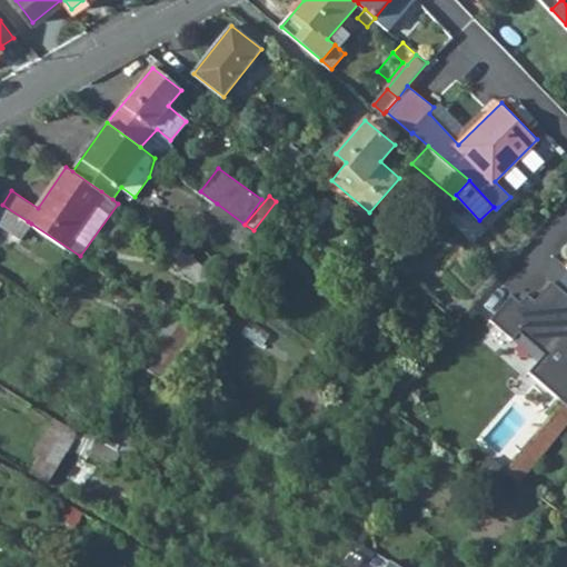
[(2,205),(0,202),(0,224),(18,236),(28,221),(2,205)]
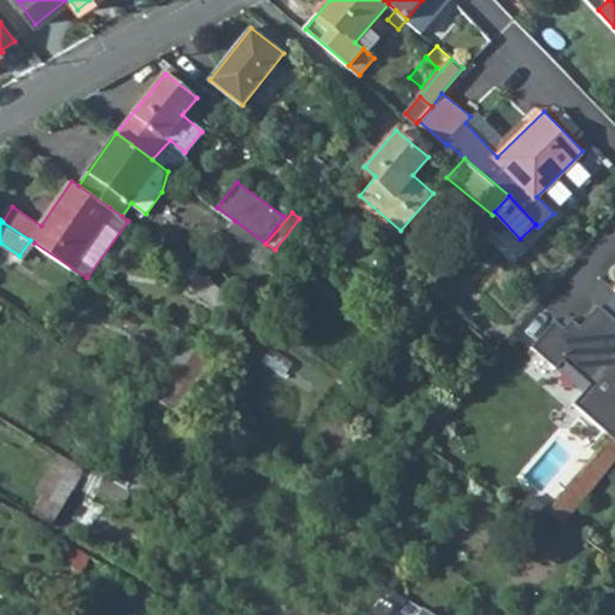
[(264,242),(235,221),(224,236),(255,258),(259,252),(268,258),(275,250),(265,244),(264,242)]
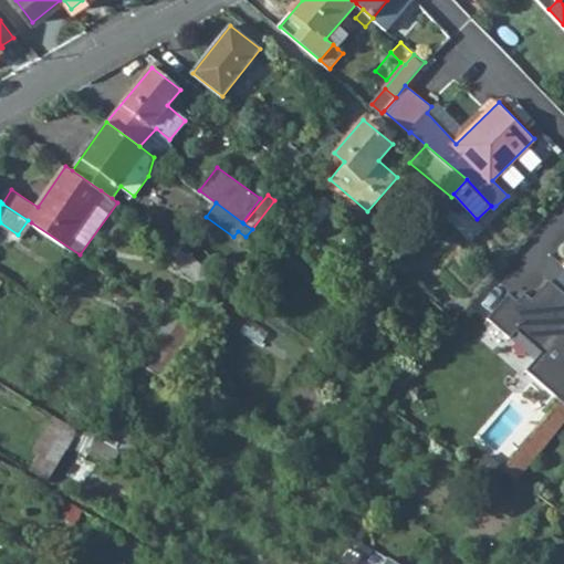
[(31,222),(28,220),(18,235),(22,237),(31,222)]
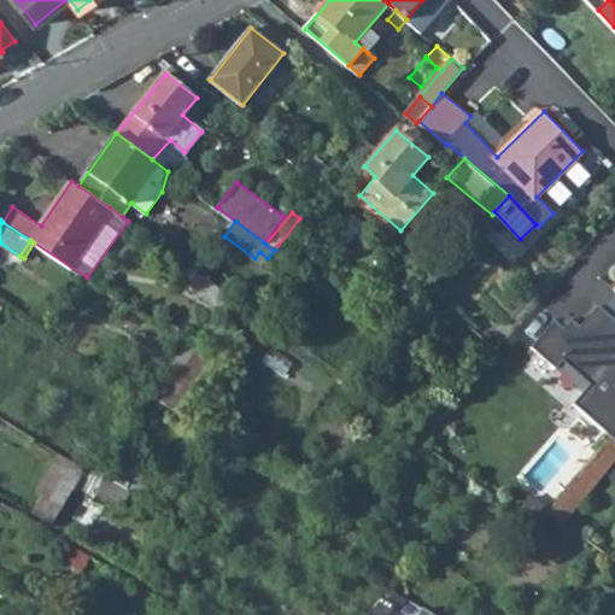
[(268,258),(259,252),(255,258),(263,264),(268,258)]
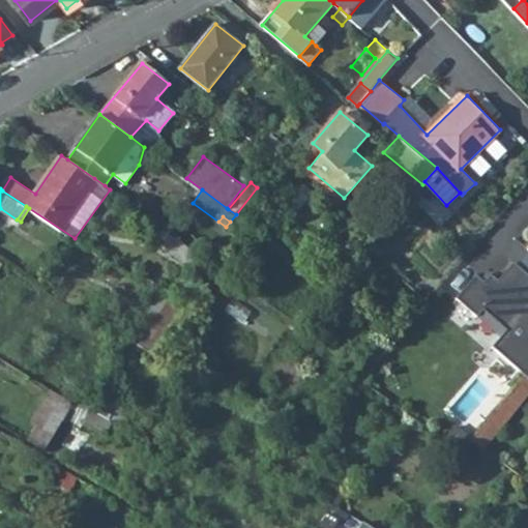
[(202,254),(165,228),(156,239),(194,265),(196,263),(202,254)]
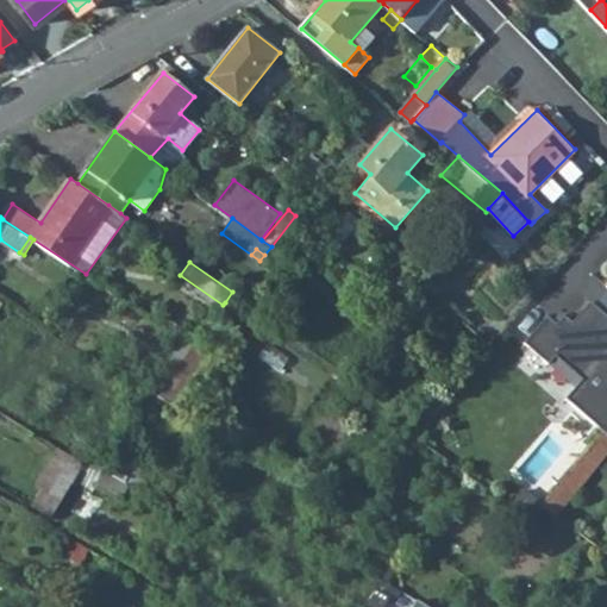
[(606,289),(595,304),(606,313),(606,289)]
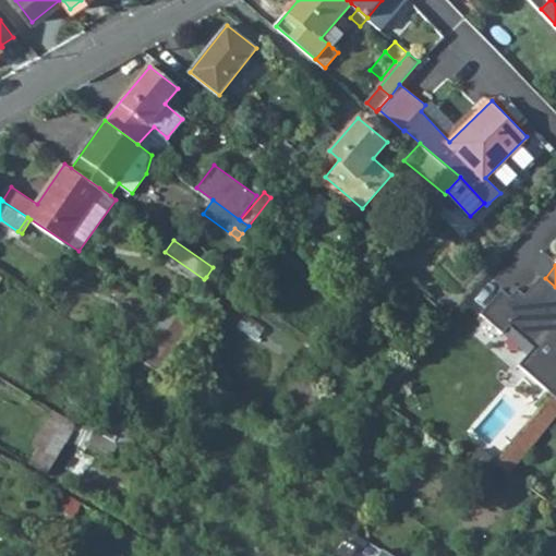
[(225,276),(213,267),(206,277),(218,285),(225,276)]
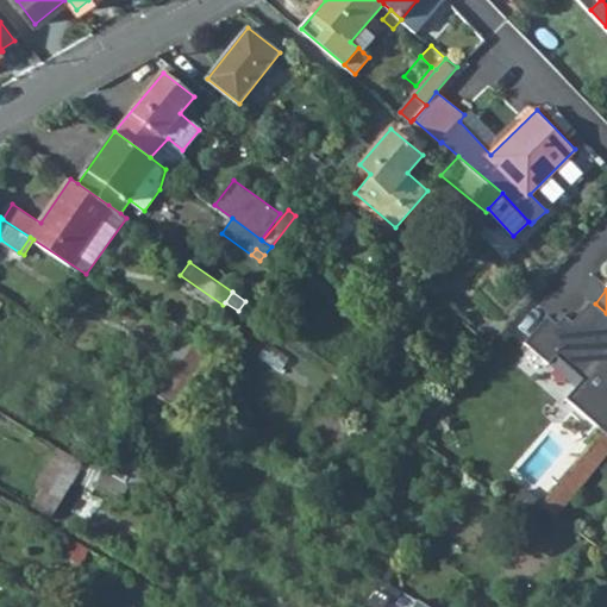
[(606,313),(595,304),(590,300),(573,321),(564,314),(557,323),(548,314),(525,342),(550,362),(556,355),(583,377),(567,396),(605,429),(606,430),(606,313)]
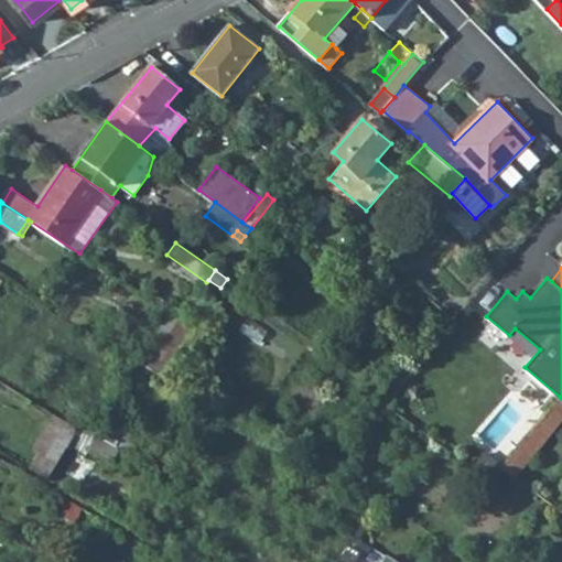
[(181,317),(171,312),(157,334),(166,341),(181,317)]
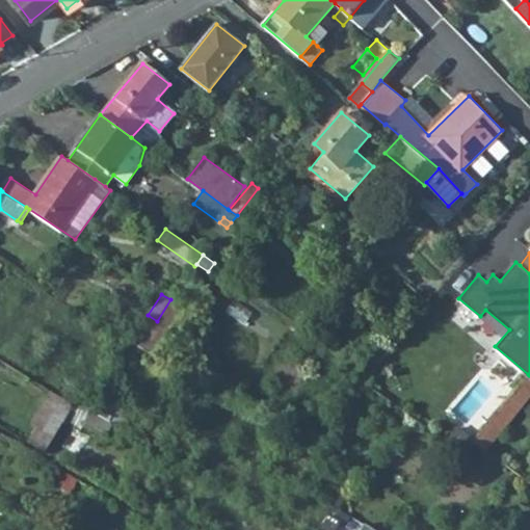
[(183,308),(170,299),(157,321),(140,345),(153,353),(183,308)]
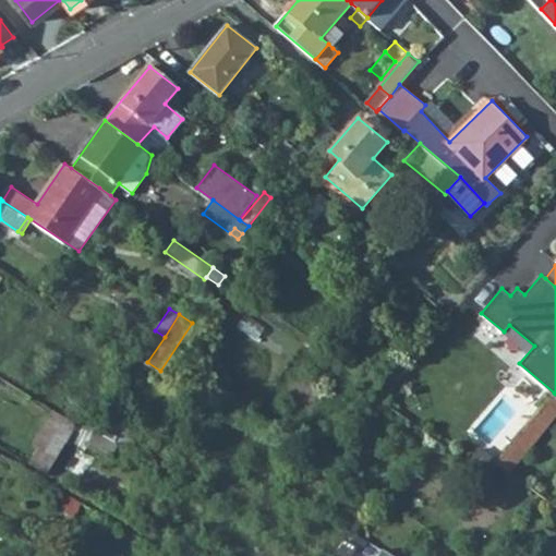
[(409,365),(397,357),(386,370),(398,379),(409,365)]
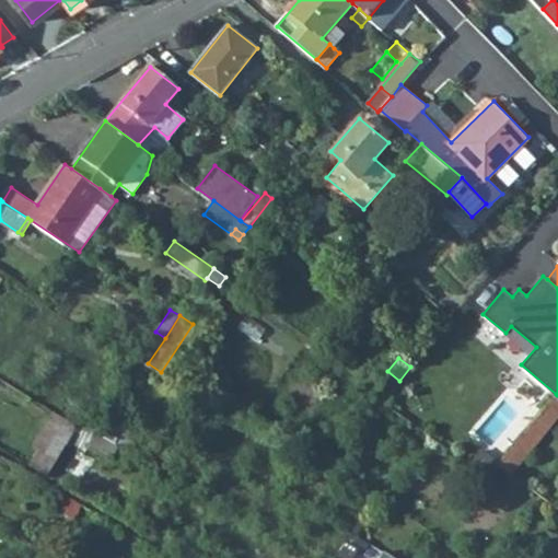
[(557,395),(556,394),(500,463),(512,472),(557,416),(557,395)]
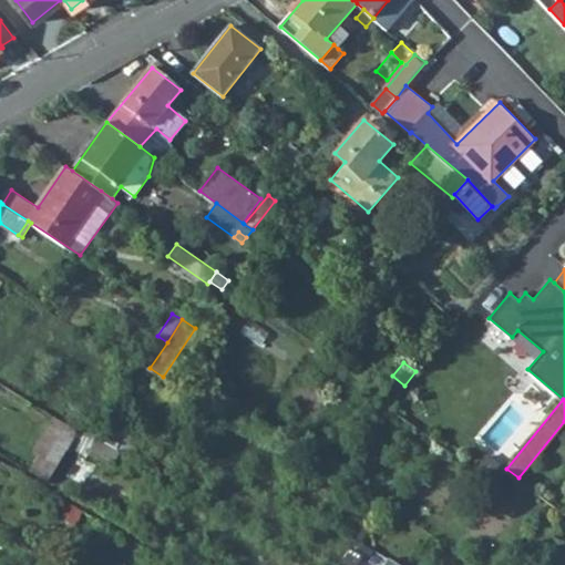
[(78,430),(57,415),(36,450),(40,453),(58,463),(78,430)]
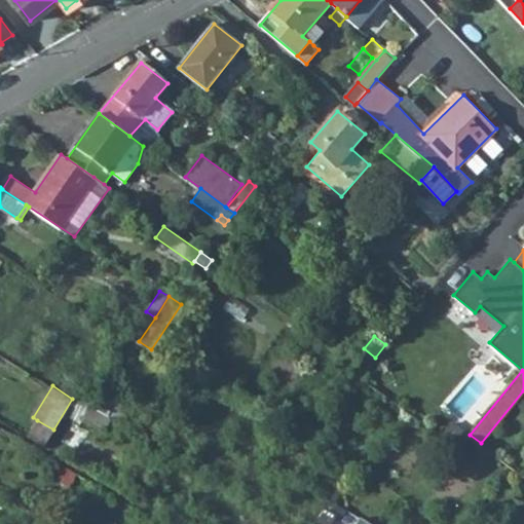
[(126,408),(102,395),(95,406),(119,419),(126,408)]
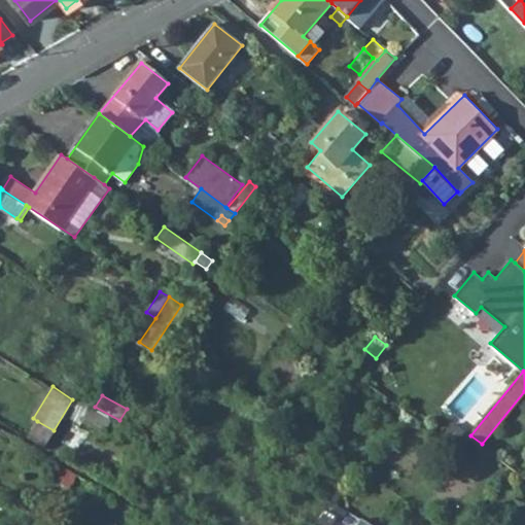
[(91,406),(75,396),(73,399),(67,410),(80,423),(84,417),(83,416),(91,406)]
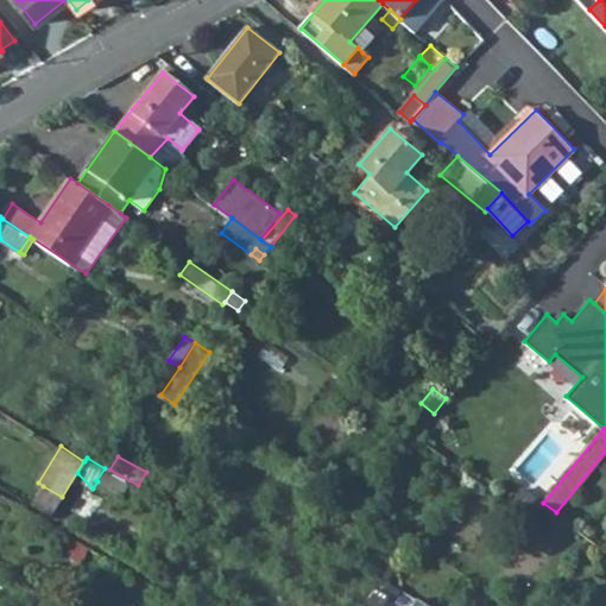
[(128,481),(105,468),(96,480),(98,481),(121,494),(128,481)]
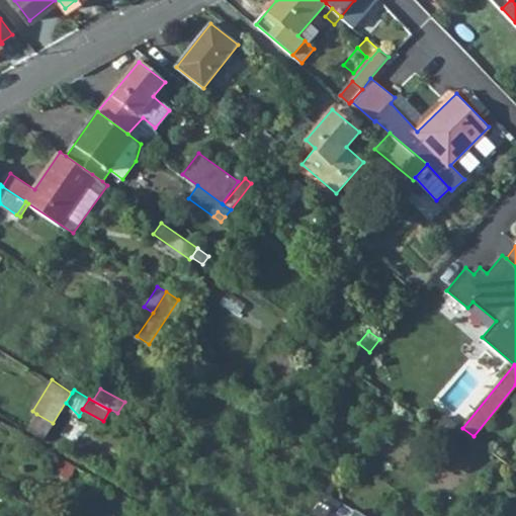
[(458,431),(467,419),(452,407),(443,419),(458,431)]
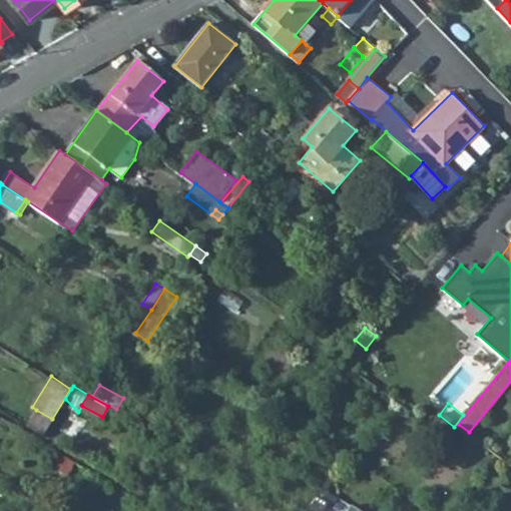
[(117,410),(108,406),(102,417),(111,422),(117,410)]
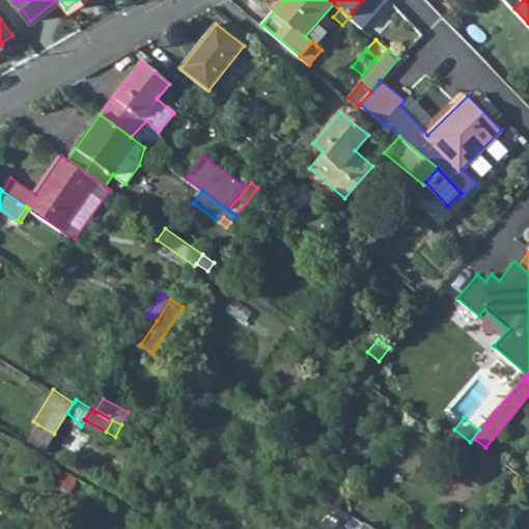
[(54,434),(37,424),(28,440),(45,449),(54,434)]
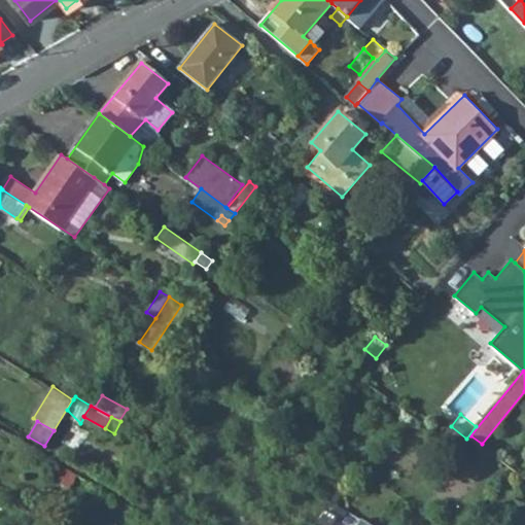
[(152,441),(148,438),(141,449),(145,452),(152,441)]
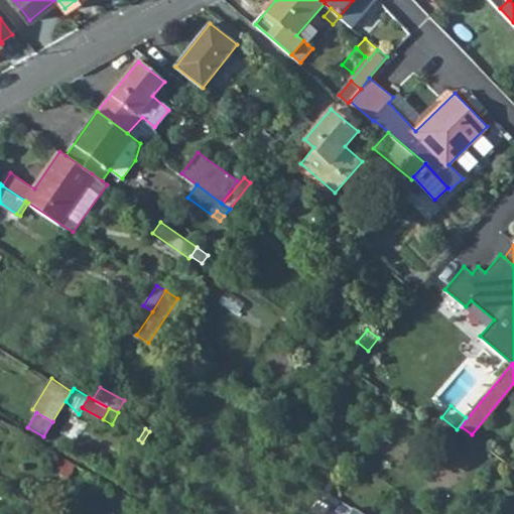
[(76,464),(59,455),(52,466),(69,476),(76,464)]
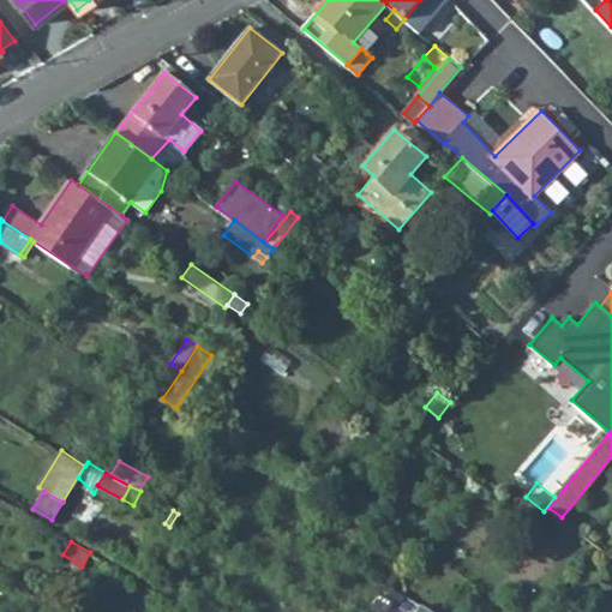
[(169,561),(159,553),(150,567),(161,574),(169,561)]
